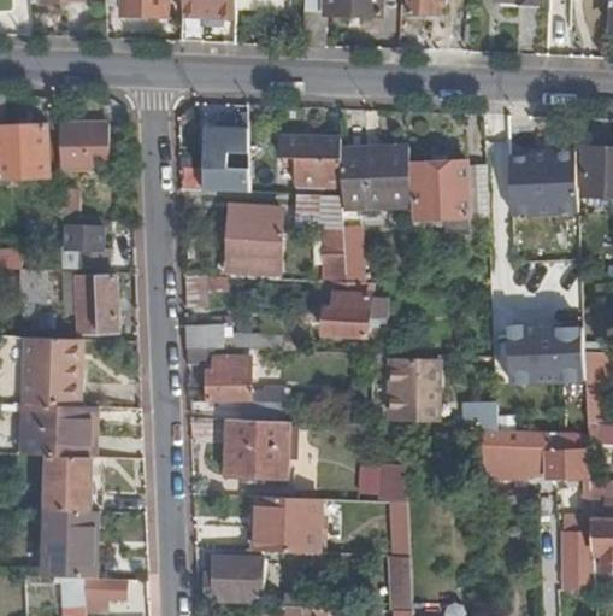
[(102,0),(104,5),(121,5),(121,15),(165,16),(165,10),(165,0),(102,0)]
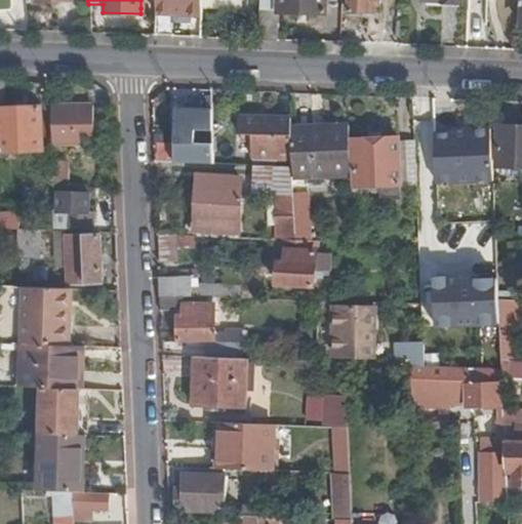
[(154,0),(154,13),(171,14),(171,18),(174,22),(186,22),(189,18),(189,14),(199,15),(200,8),(200,0),(154,0)]
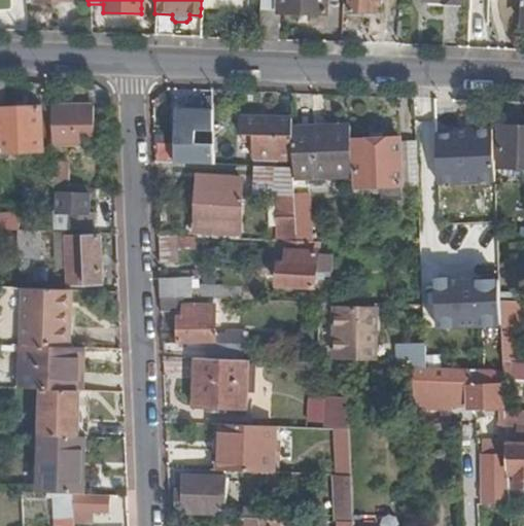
[(201,0),(201,8),(241,9),(241,0),(201,0)]
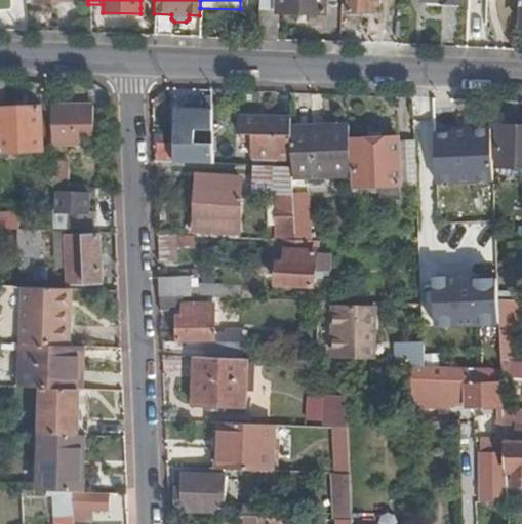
[(257,0),(255,39),(275,40),(276,11),(324,12),(324,0),(257,0)]
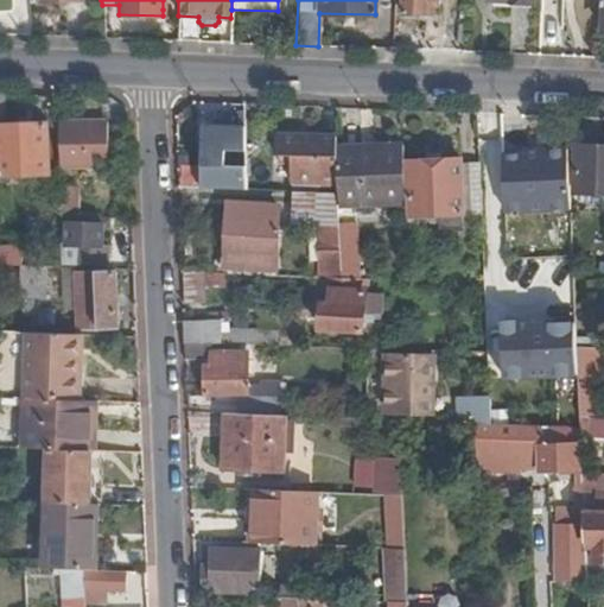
[(400,0),(400,13),(424,14),(424,6),(437,6),(436,0),(400,0)]
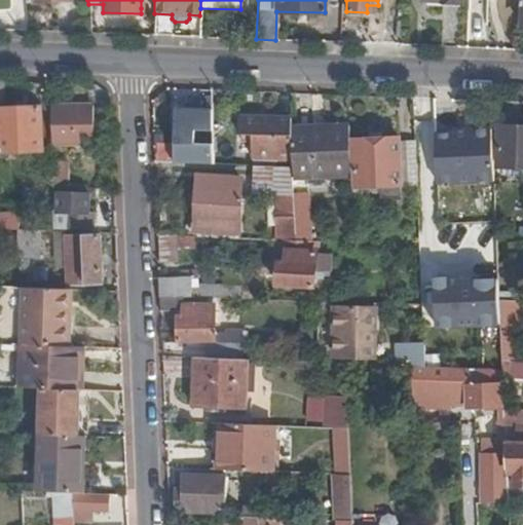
[(490,16),(490,17),(511,19),(512,0),(464,0),(464,10),(478,11),(490,11),(490,16)]
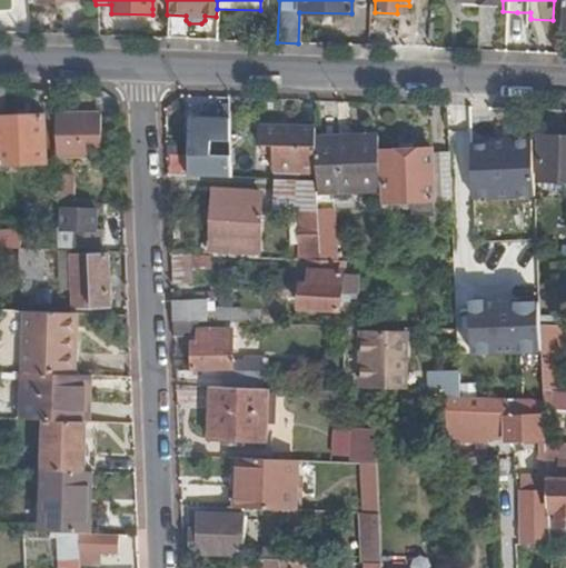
[(0,165),(45,163),(43,115),(3,117),(3,111),(5,111),(3,87),(0,87),(0,165)]
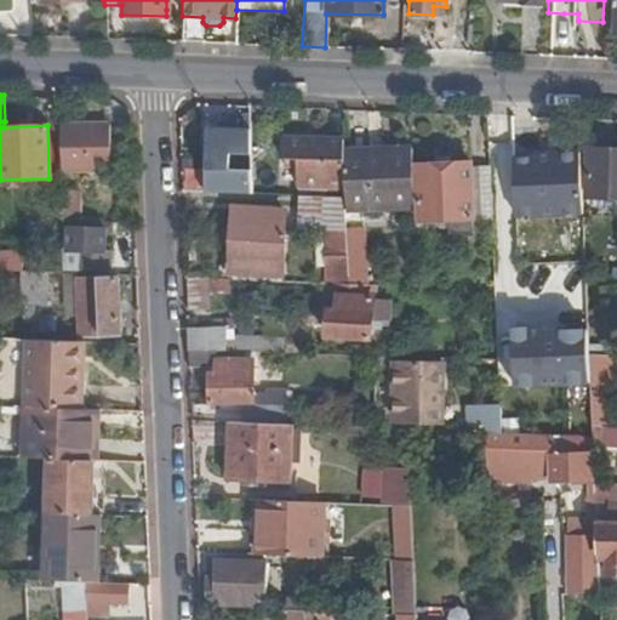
[(108,123),(60,124),(60,170),(108,169),(108,123)]
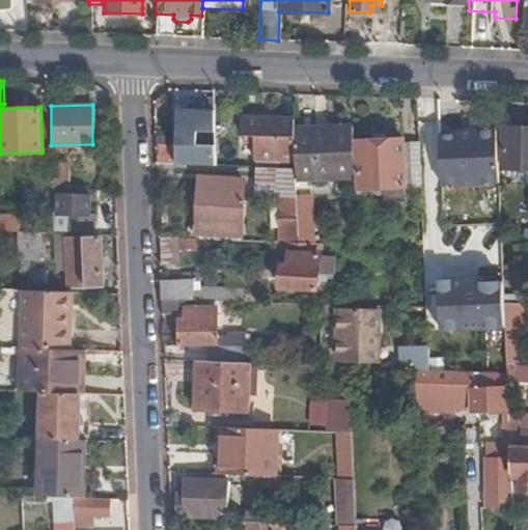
[(213,110),(175,109),(173,164),(214,165),(213,110)]
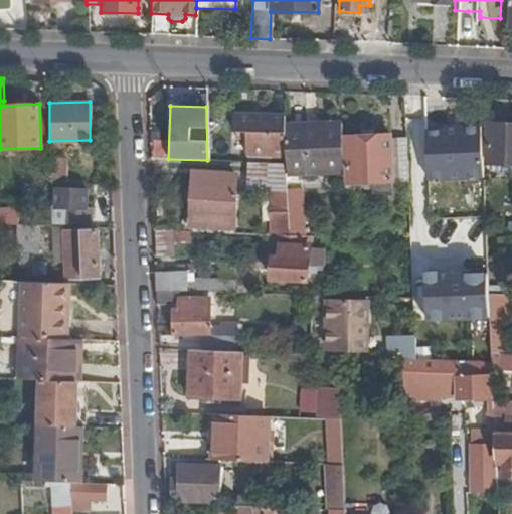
[(283,122),(283,115),(233,114),(233,131),(234,131),(234,137),(244,137),(244,162),(246,162),(285,163),(284,130),(283,122)]
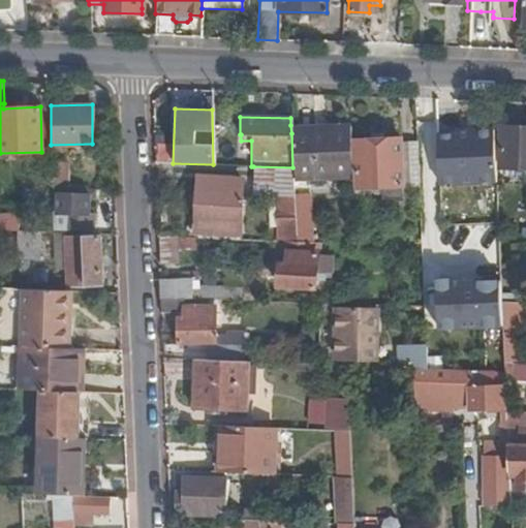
[(349,126),(349,123),(290,125),(291,133),(328,131),(327,127),(349,126)]
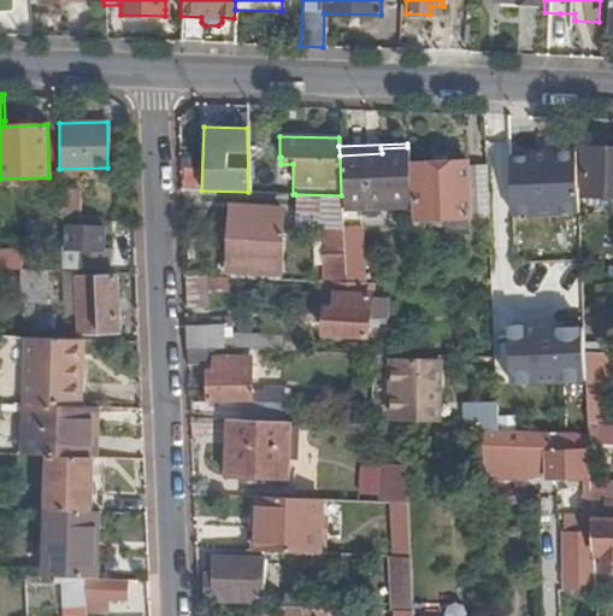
[(612,147),(583,146),(582,194),(612,195),(612,147)]
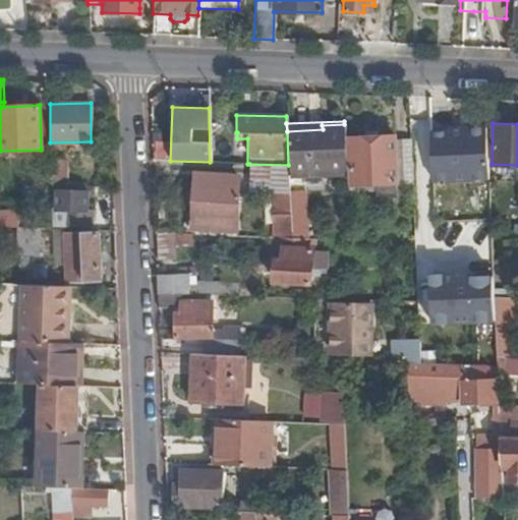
[(323,129),(287,131),(288,165),(288,175),(347,172),(344,124),(322,125),(323,129)]
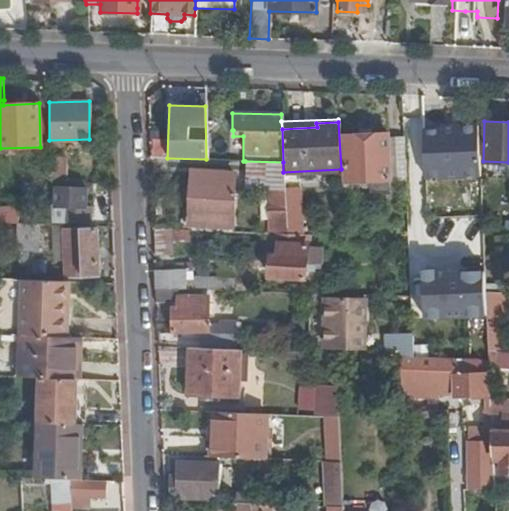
[(387,133),(343,135),(345,184),(385,182),(387,137),(387,133)]
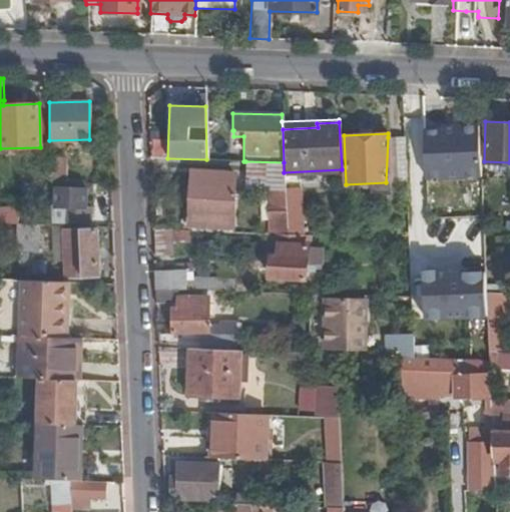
[(403,136),(388,137),(386,182),(405,181),(403,153),(403,136)]
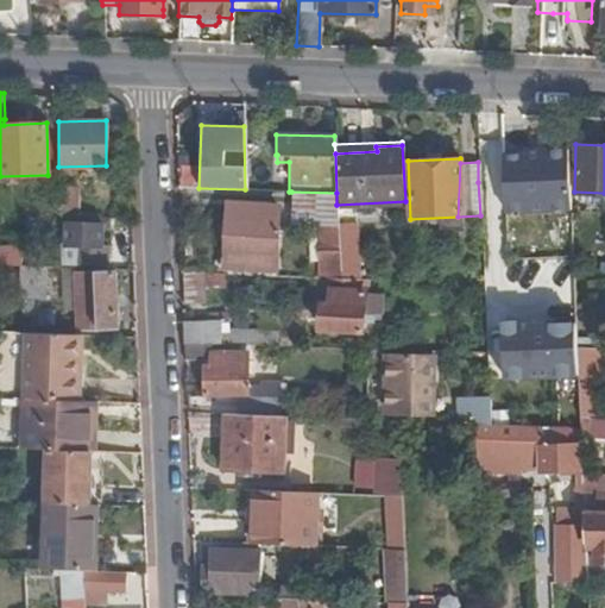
[(561,171),(506,170),(509,213),(521,213),(562,215),(561,171)]
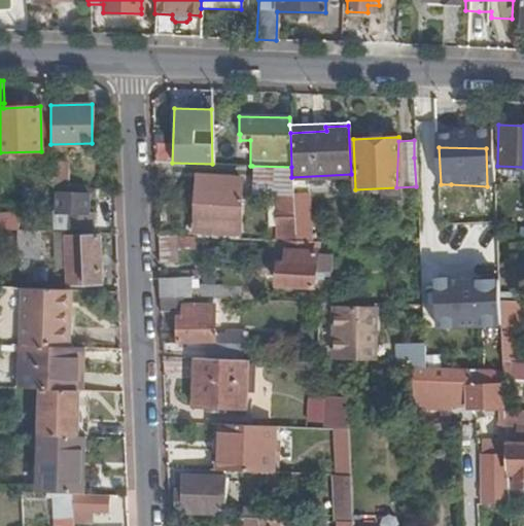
[(68,179),(69,163),(53,161),(50,178),(68,179)]
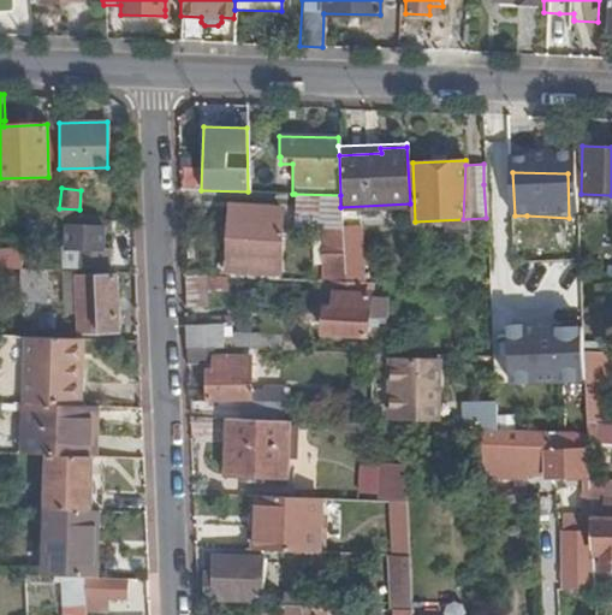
[(340,195),(295,194),(295,228),(326,229),(342,230),(340,207),(340,195)]
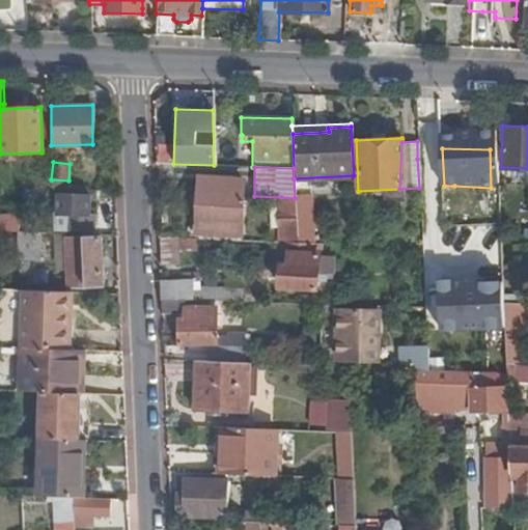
[(242,179),(198,177),(196,228),(222,230),(221,232),(240,233),(242,179)]
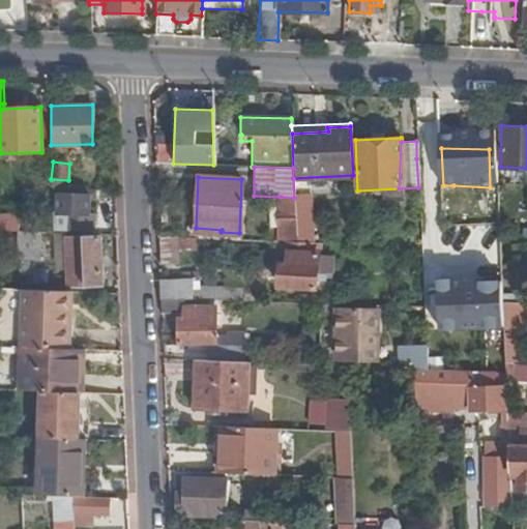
[(87,189),(51,187),(51,198),(56,197),(55,212),(52,212),(52,232),(93,234),(93,213),(87,213),(88,195),(87,195),(87,189)]
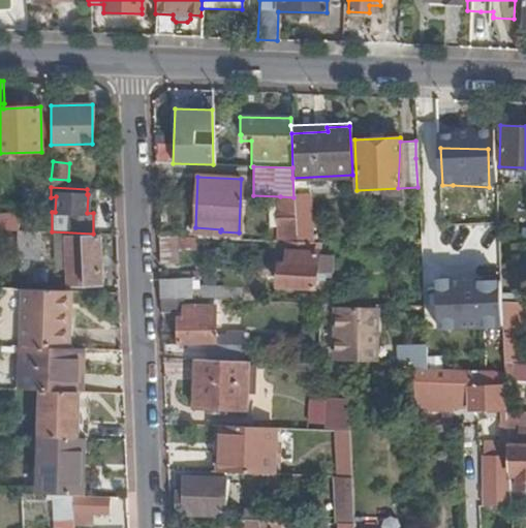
[(294,197),(280,196),(280,204),(269,204),(270,228),(278,228),(279,240),(280,240),(295,240),(295,226),(294,197)]
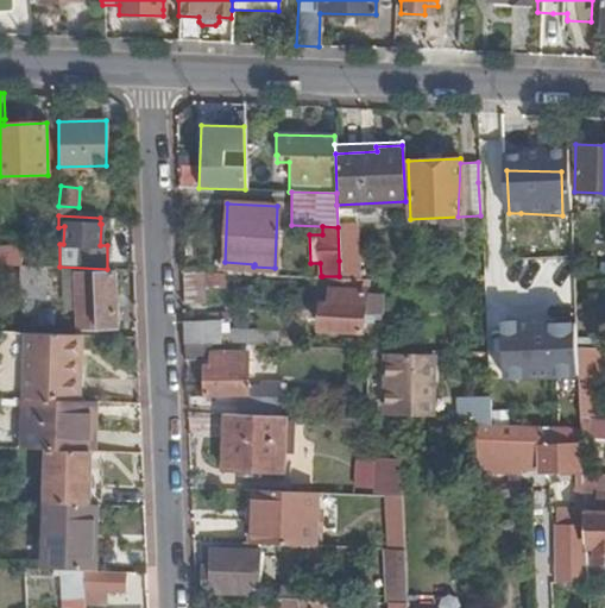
[(19,246),(0,248),(0,264),(20,265),(19,246)]
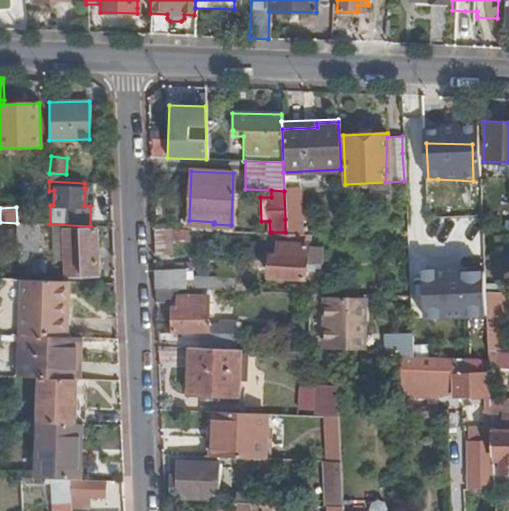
[(296,218),(285,219),(285,232),(296,233),(296,218)]
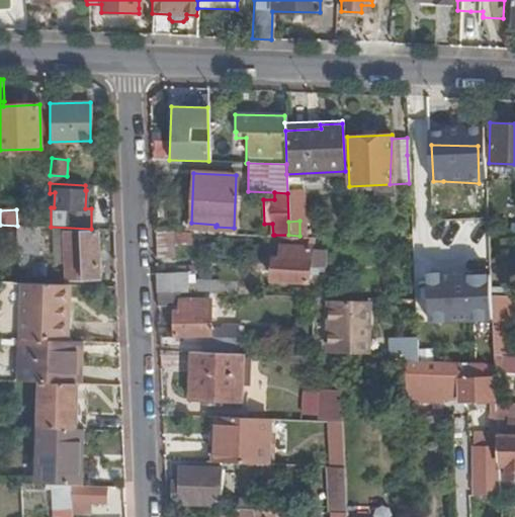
[(37,227),(17,226),(16,252),(36,252),(37,227)]
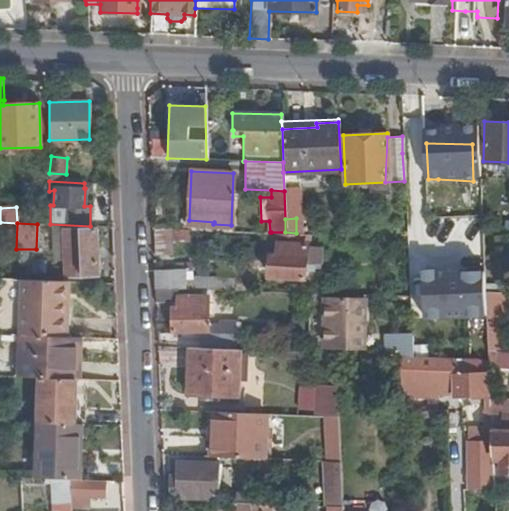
[(90,226),(50,224),(52,255),(63,255),(62,229),(94,229),(94,226),(90,226)]
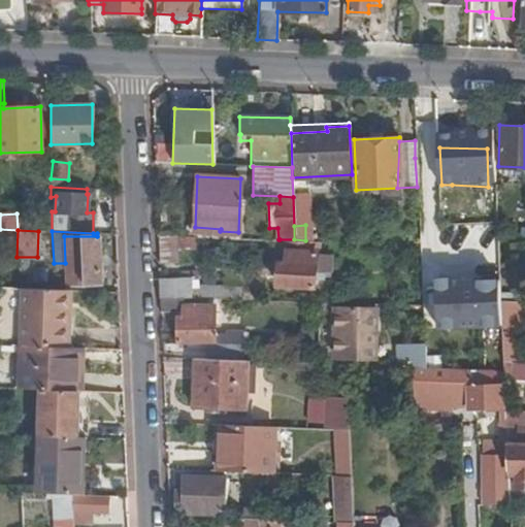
[(97,236),(64,236),(65,263),(66,285),(83,285),(101,285),(98,236),(97,236)]
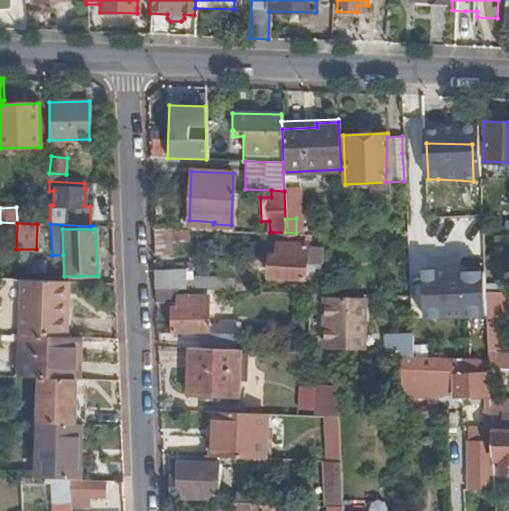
[(285,232),(271,232),(270,242),(277,243),(276,254),(270,254),(268,276),(303,278),(304,263),(319,263),(319,247),(305,246),(306,234),(296,233),(285,232)]
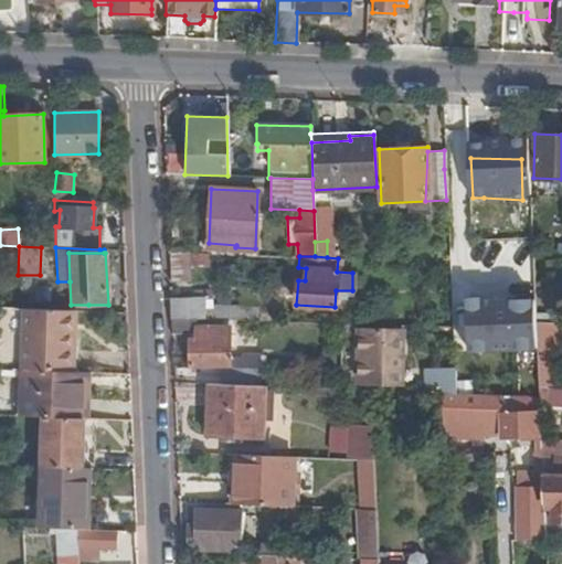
[(531,294),(462,298),(464,350),(534,347),(532,304),(531,294)]
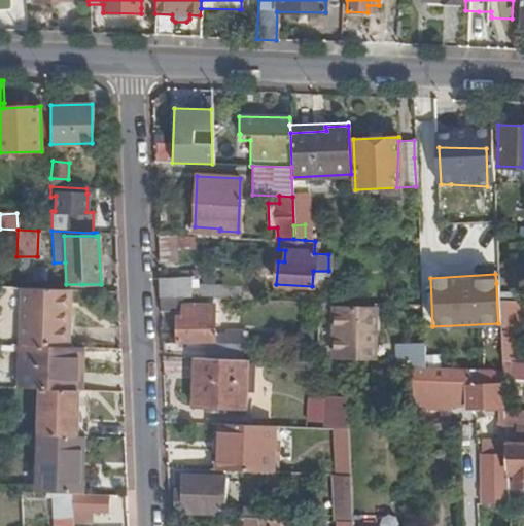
[(188,277),(158,278),(158,295),(188,296),(188,284),(188,277)]
